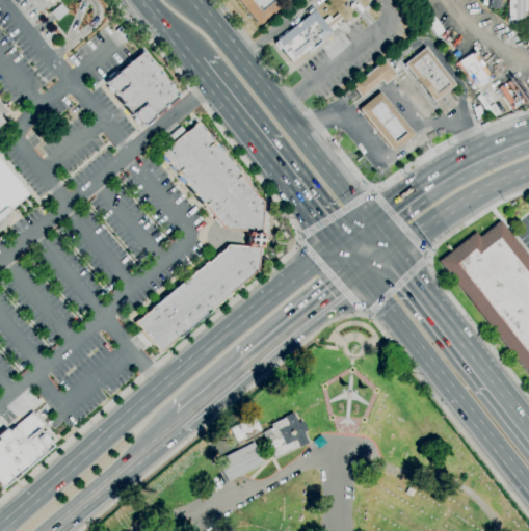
[(290,0),(260,24),(240,0),(290,0)]
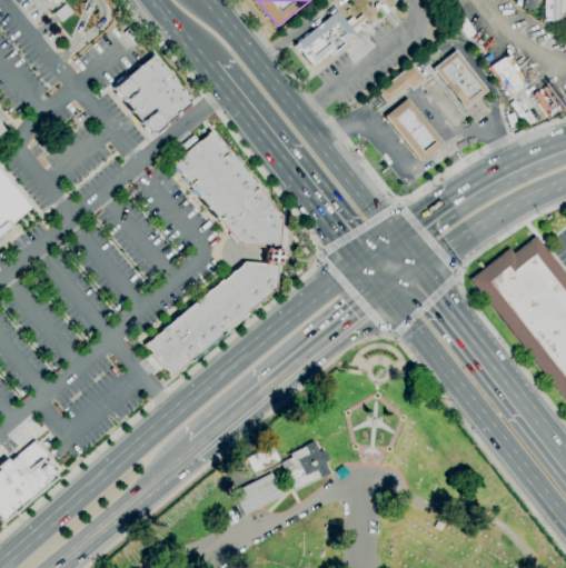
[(538,0),(536,9),(525,7),(526,0),(538,0)]
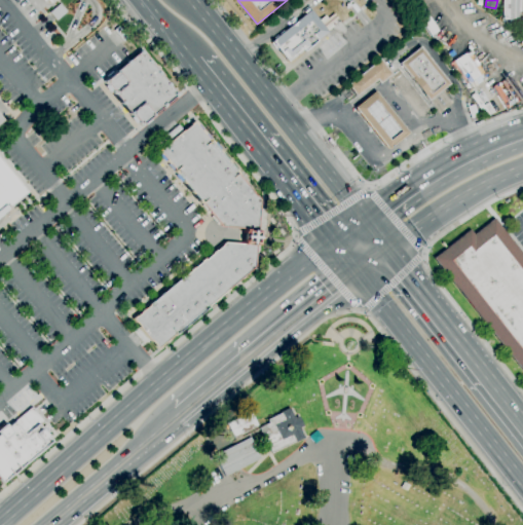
[(521,25),(511,25),(511,19),(505,19),(505,0),(522,0),(522,11),(521,11),(521,25)]
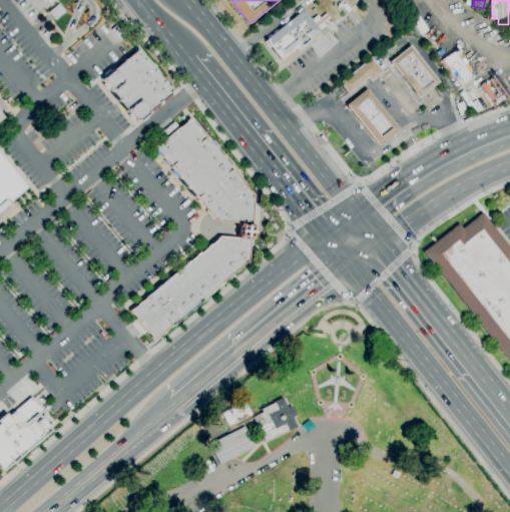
[(283,60),(276,51),(267,40),(305,9),(322,30),(311,39),(311,38),(303,45),(298,49),(297,48),(283,60)]
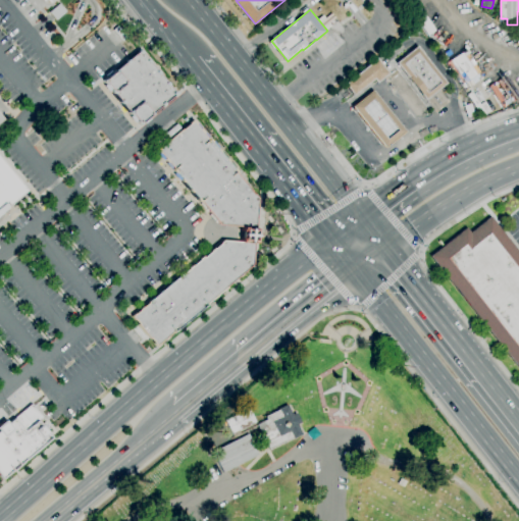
[(418,46),(448,82),(426,99),(398,62),(418,46)]
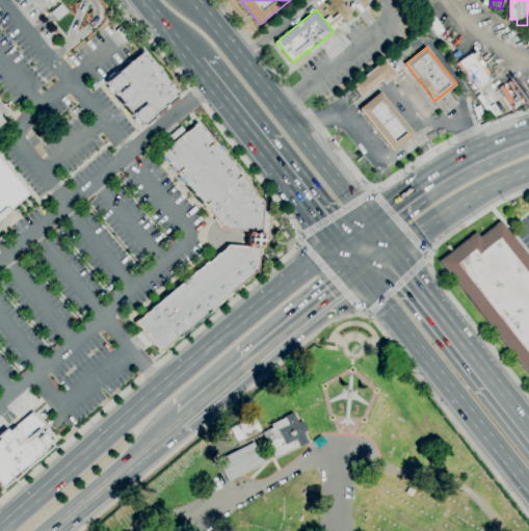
[(107,82),(147,50),(184,97),(144,129),(107,82)]
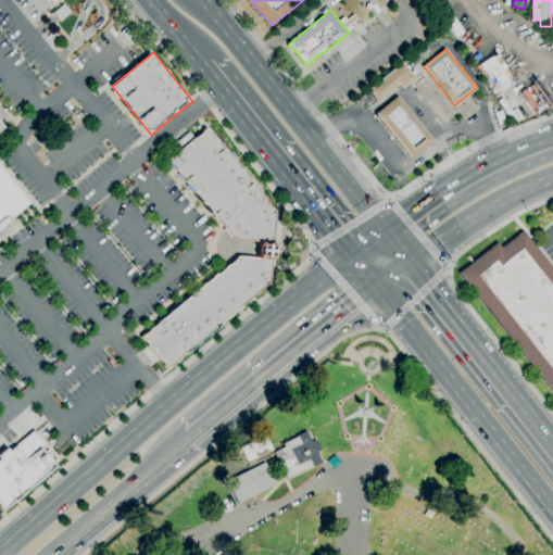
[(480,62),(492,87),(510,78),(498,53),(480,62)]
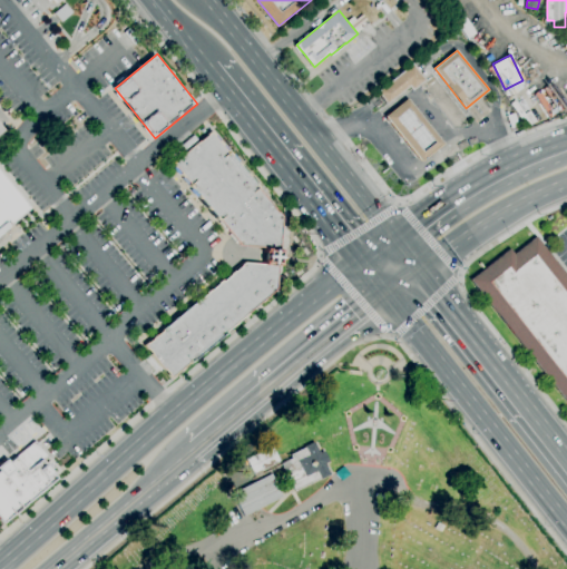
[(411,64),(423,79),(411,89),(408,86),(385,104),(375,91),(411,64)]
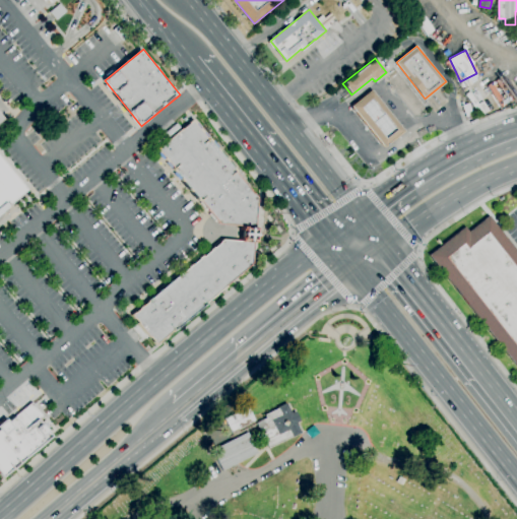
[(371,90),(402,131),(382,146),(350,106),(371,90)]
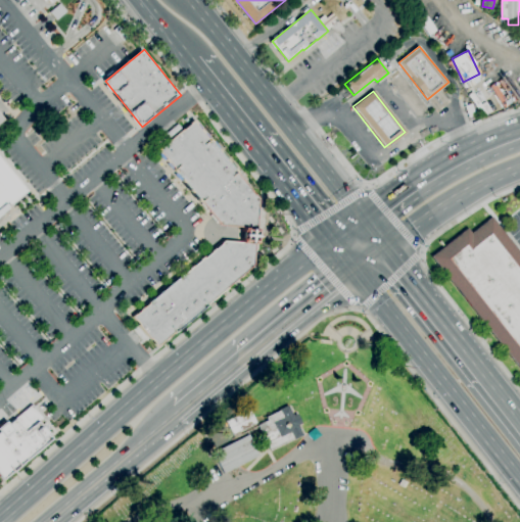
[(160,151),(195,121),(261,199),(260,229),(222,224),(160,151)]
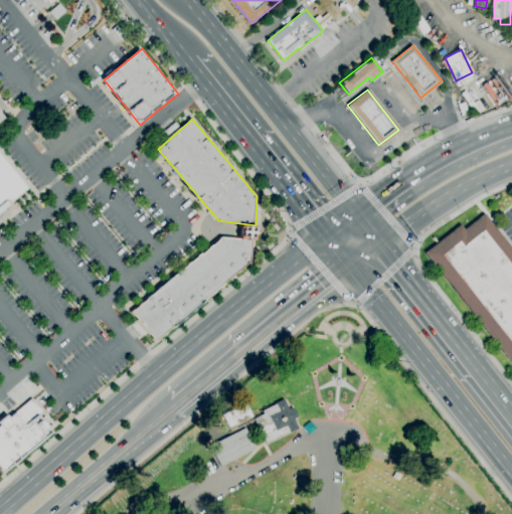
[(0,212),(30,187),(0,151),(0,212)]
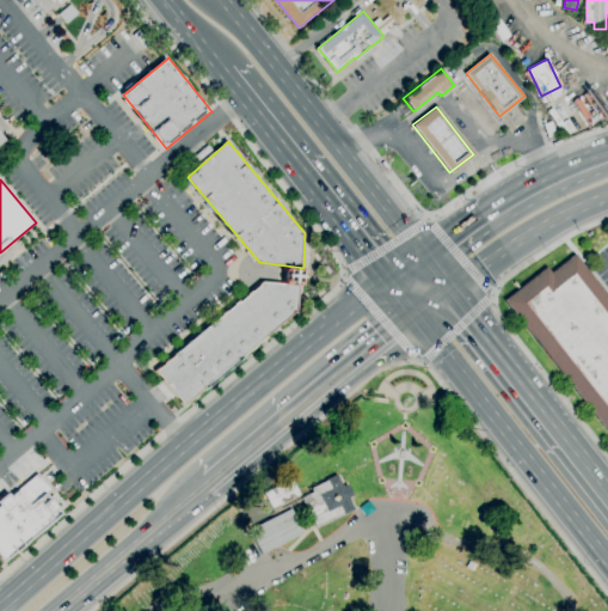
[(607,429),(505,300),(548,267),(552,273),(577,254),(607,292),(607,429)]
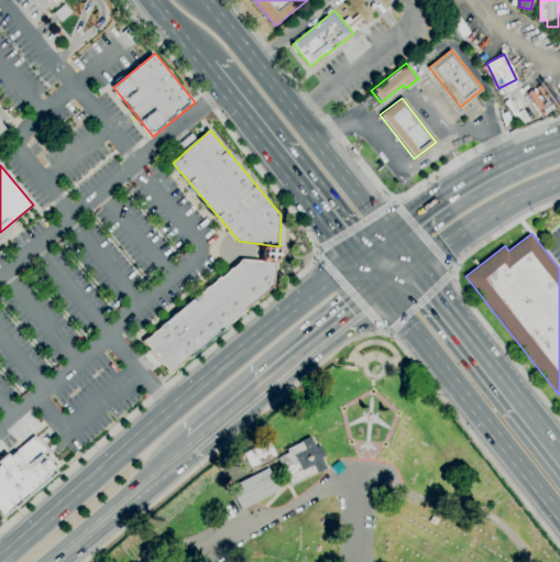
[(243,260),(276,263),(275,286),(172,372),(144,342),(243,260)]
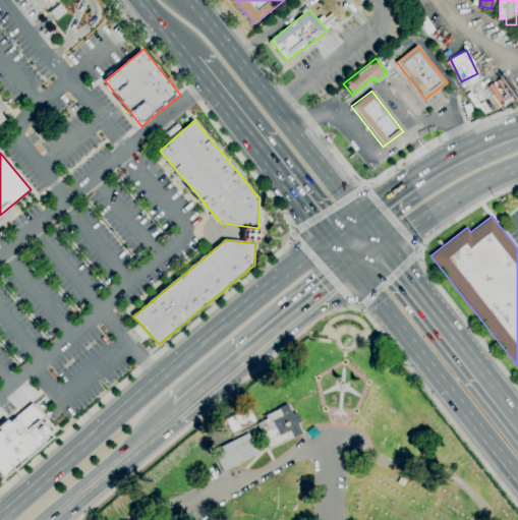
[(0,424),(8,417),(10,419),(34,400),(55,424),(49,428),(56,437),(6,478),(0,470),(0,424)]
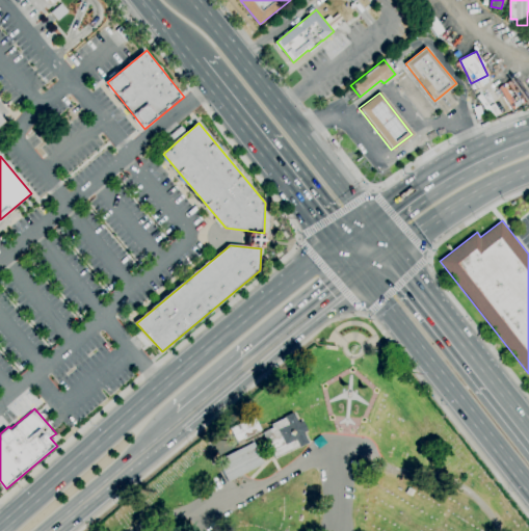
[(276,457),(273,450),(272,450),(268,442),(276,437),(269,424),(286,417),(286,416),(294,412),(298,419),(299,422),(303,420),(309,429),(305,431),(307,435),(310,442),(300,447),(300,446),(276,457)]
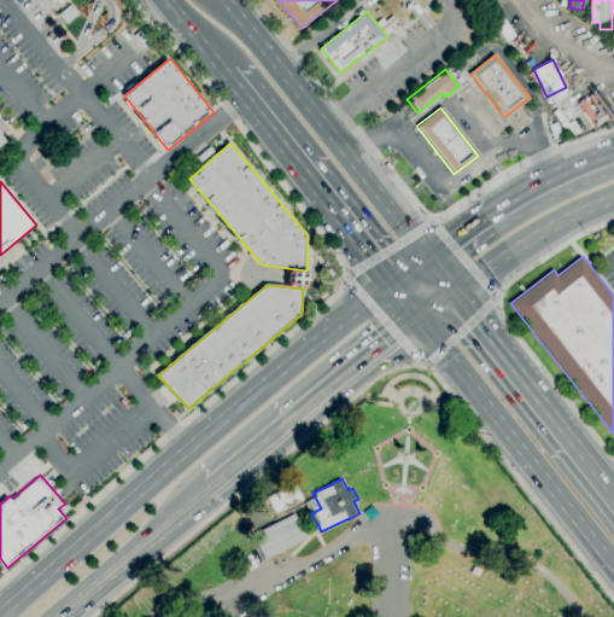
[(267,495),(274,512),(303,500),(296,483),(267,495)]
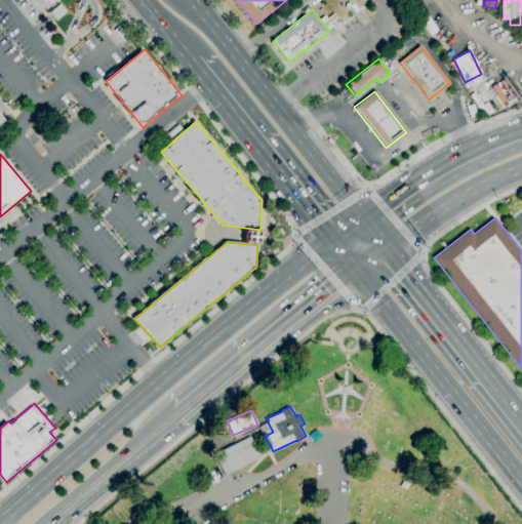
[(227,474),(215,453),(251,435),(262,455),(227,474)]
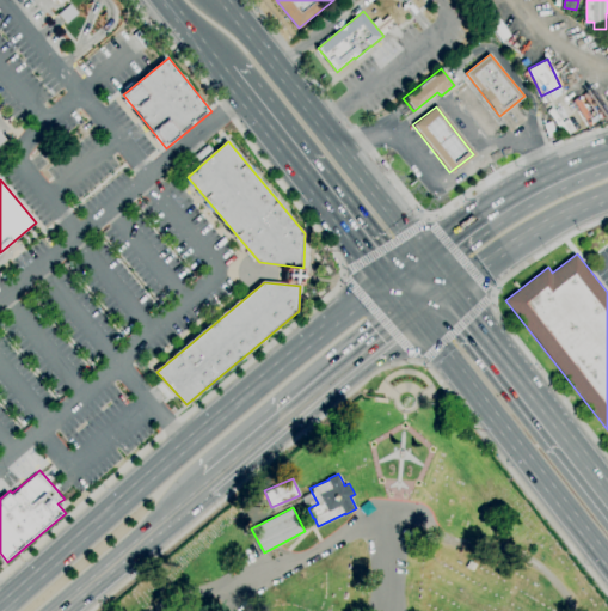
[(476,570),(468,566),(472,560),(479,564),(476,570)]
